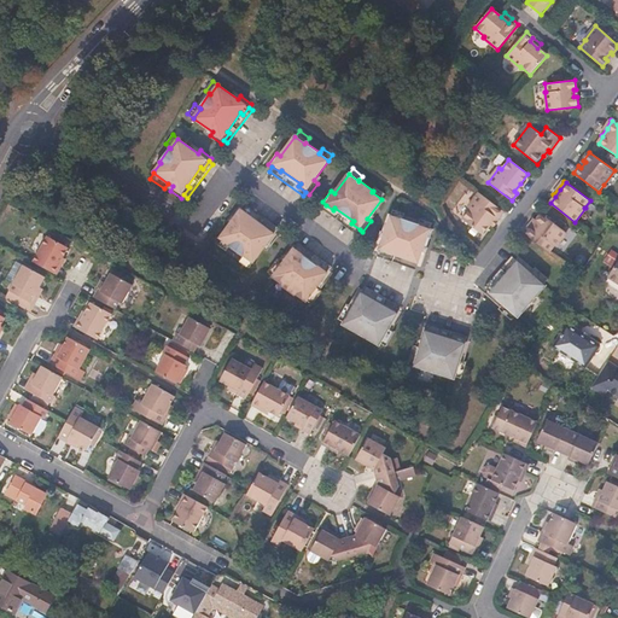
[(373,191),(372,192),(382,199),(386,193),(377,186),(373,191)]
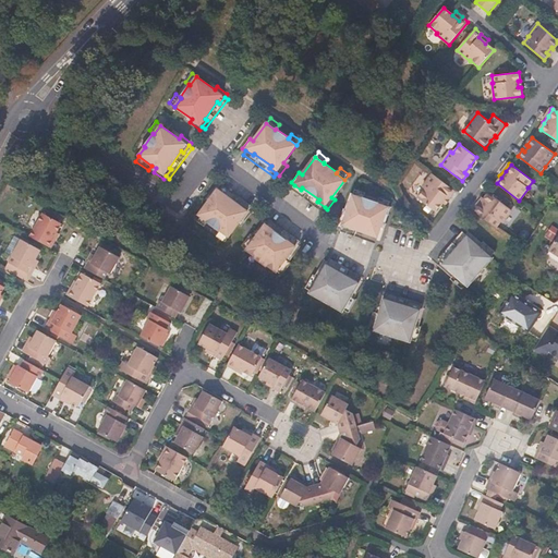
[(455,191),(433,174),(423,187),(424,189),(416,197),(435,211),(441,203),(447,195),(450,197),(455,191)]
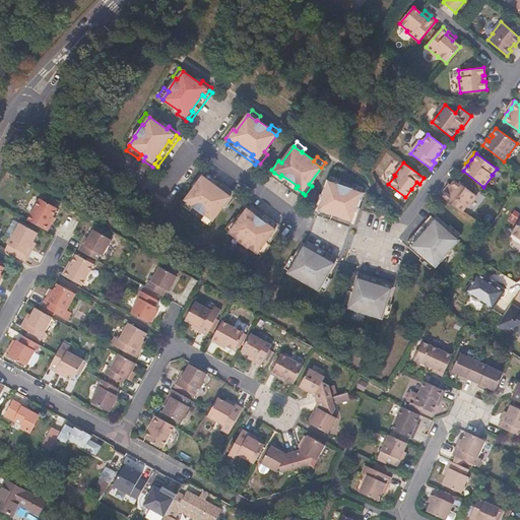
[(204,175),(210,180),(209,182),(225,193),(226,191),(233,196),(236,193),(206,172),(204,175)]
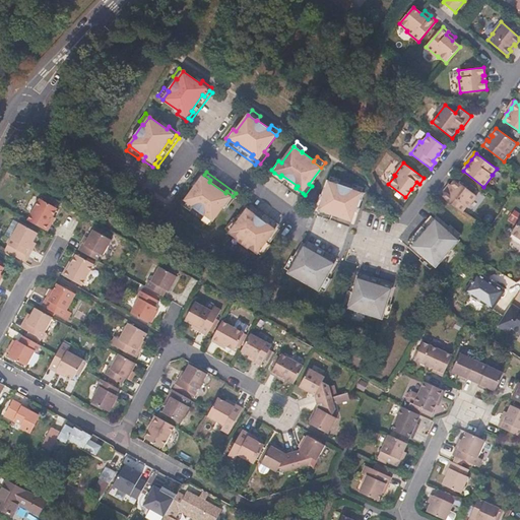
[(233,196),(226,191),(225,193),(209,182),(210,180),(204,175),(201,173),(195,182),(198,184),(194,189),(186,201),(194,207),(193,207),(205,216),(205,215),(213,221),(222,210),(225,205),(229,207),(236,198),(233,196)]
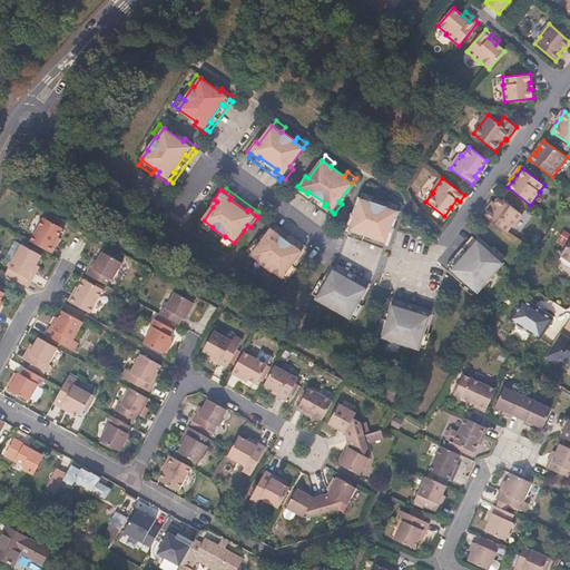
[(301,189),(297,193),(328,216),(332,212),(324,206),(326,204),(308,192),(307,194),(301,189)]
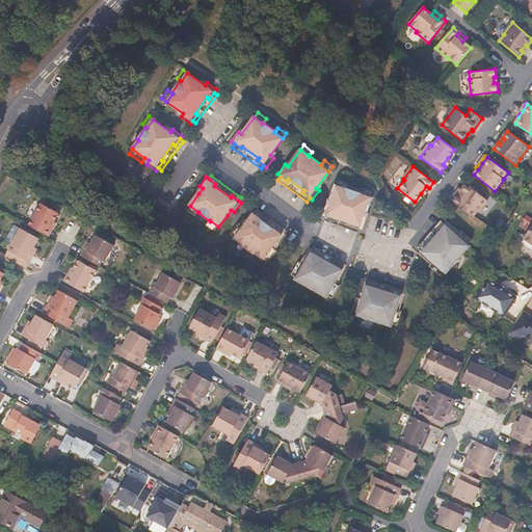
[(342,182),(341,188),(350,191),(350,190),(352,185),(342,182)]
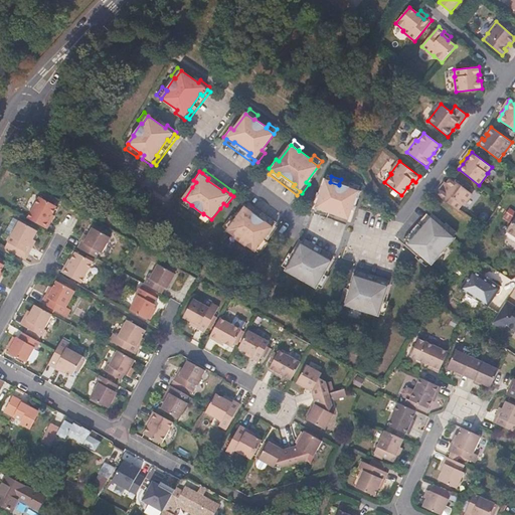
[(472,193),(452,178),(448,184),(443,190),(442,189),(438,195),(459,211),(463,205),(464,205),(472,193)]
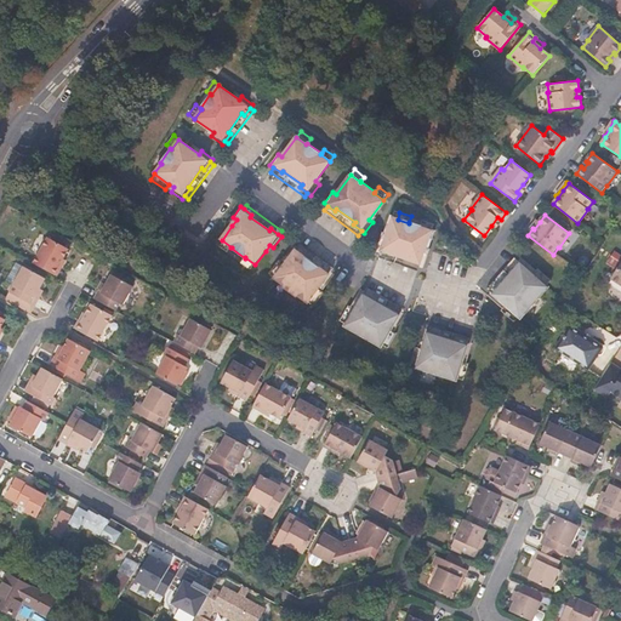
[(428,256),(437,233),(426,229),(426,227),(409,222),(409,223),(398,220),(389,243),(386,241),(381,254),(385,255),(394,258),(394,256),(417,263),(416,266),(425,269),(428,271),(433,257),(428,256)]
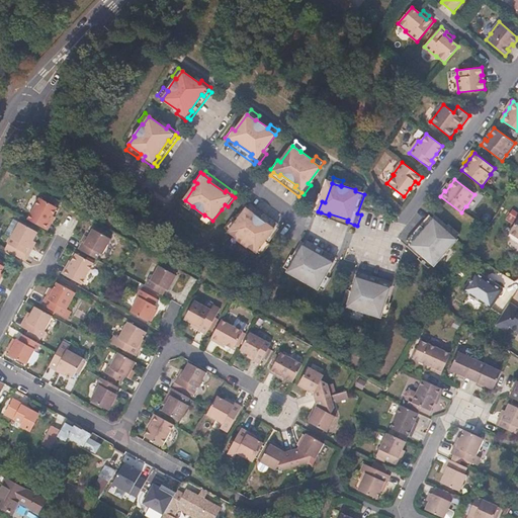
[(448,183),(439,195),(440,196),(444,190),(445,191),(450,185),(448,183)]
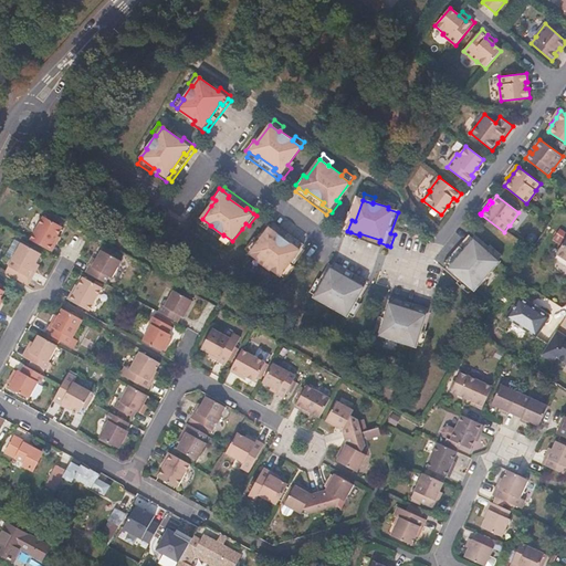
[(388,207),(388,209),(398,212),(400,206),(390,202),(388,207)]
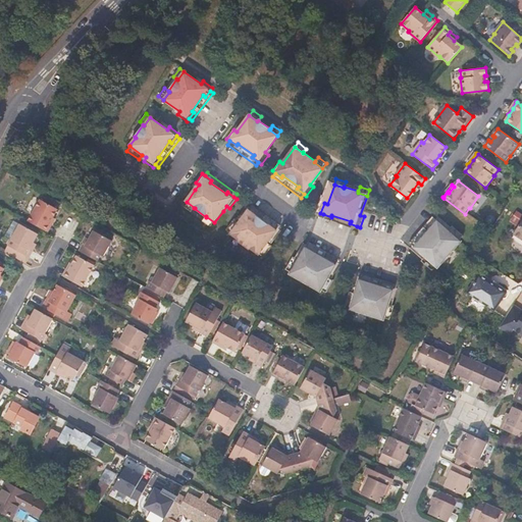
[(53,217),(58,209),(40,199),(28,221),(48,232),(56,219),(53,217)]
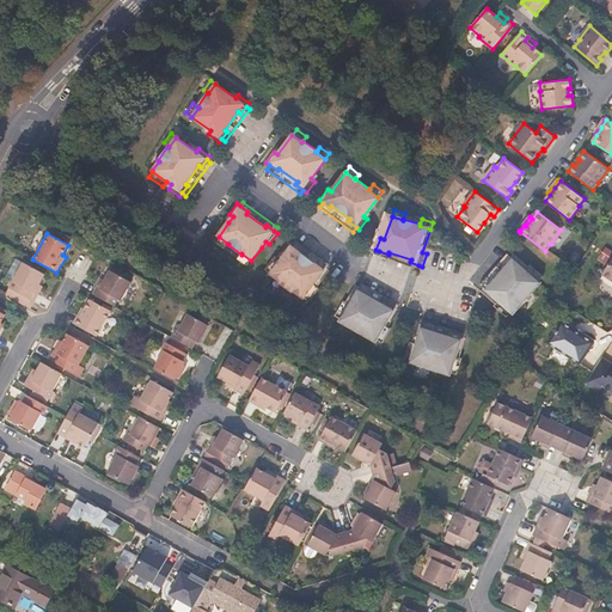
[(325,269),(318,263),(316,267),(298,252),(299,250),(292,245),(288,242),(281,252),(285,256),(271,274),(270,275),(280,282),(279,283),(293,293),(293,292),(303,299),(304,298),(317,280),(320,282),(329,271),(325,269)]
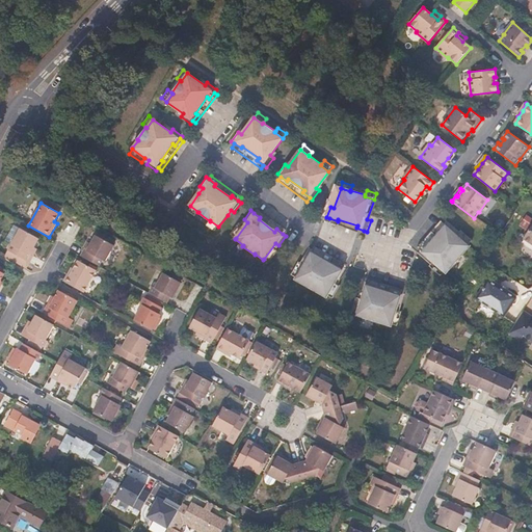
[(254,213),(260,217),(259,219),(274,232),(276,229),(283,234),(286,231),(257,210),(254,213)]
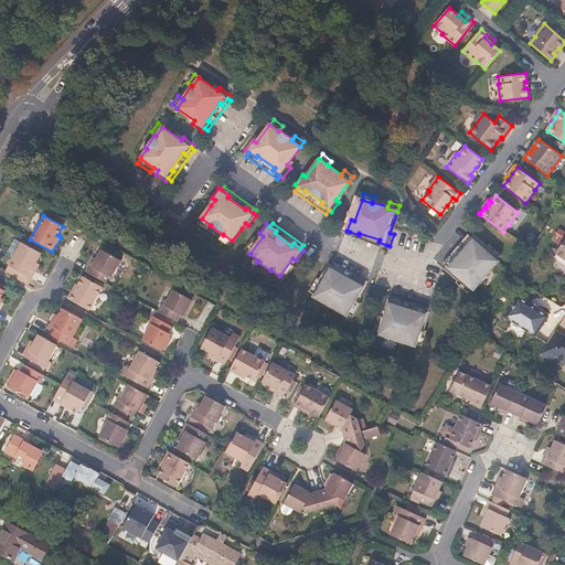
[(420,238),(423,232),(412,228),(409,235),(420,238)]
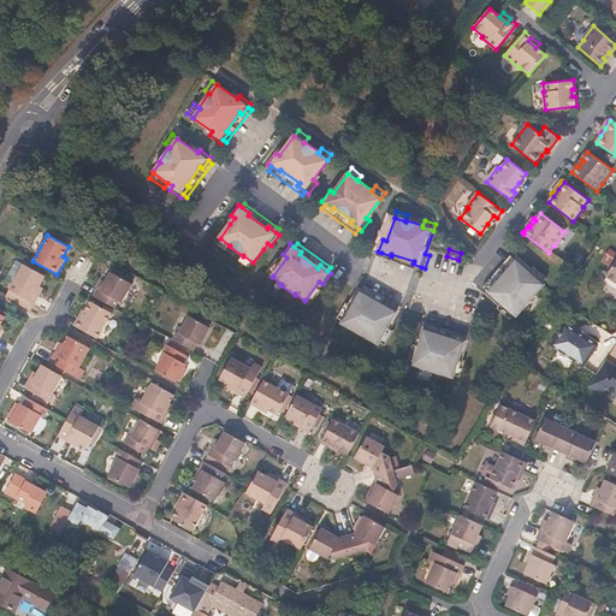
[(610,266),(615,256),(615,253),(610,250),(603,261),(610,266)]
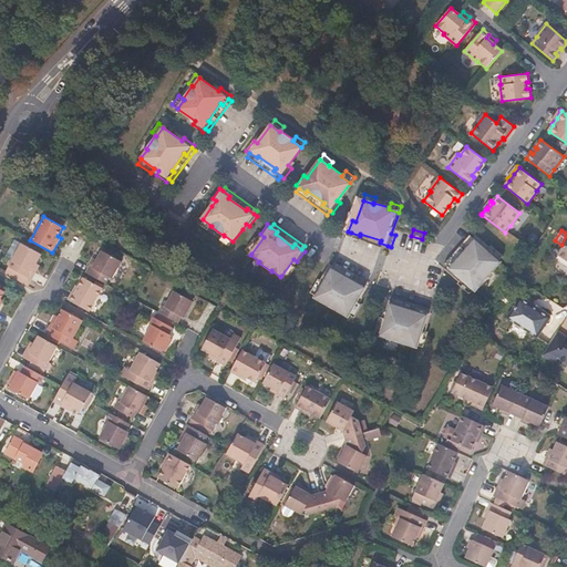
[(388,246),(380,243),(381,240),(360,234),(360,236),(351,233),(350,237),(387,249),(388,246)]
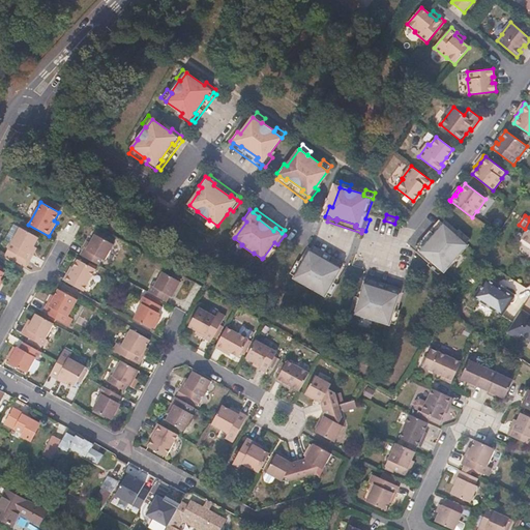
[(230,234),(235,237),(246,222),(243,218),(240,223),(238,222),(230,234)]
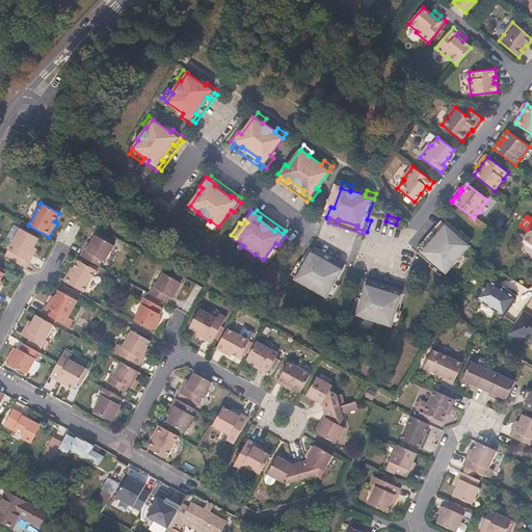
[(445,223),(441,220),(418,247),(421,250),(426,245),(428,247),(442,232),(440,230),(445,223)]
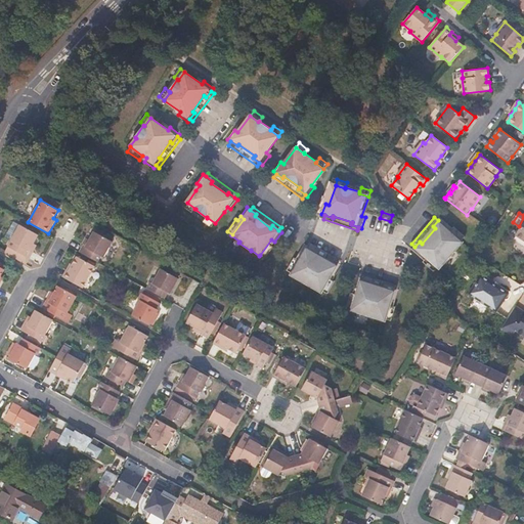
[(455,250),(463,243),(461,241),(446,228),(449,225),(440,218),(438,220),(433,226),(435,228),(422,244),(420,242),(415,247),(412,250),(421,258),(424,255),(438,267),(439,268),(446,261),(446,262),(456,251),(455,250)]
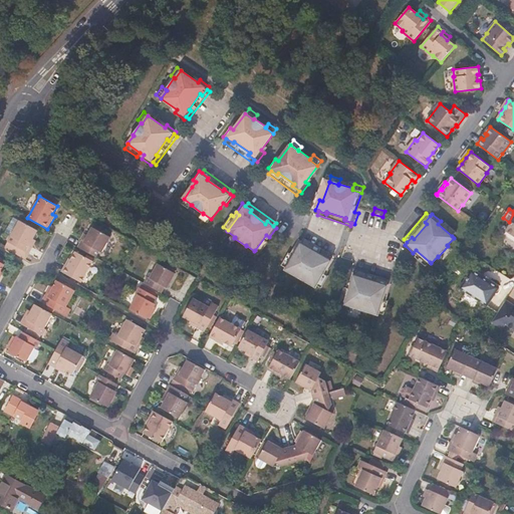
[(26,260),(36,241),(33,239),(38,230),(13,217),(5,232),(11,236),(4,248),(26,260)]
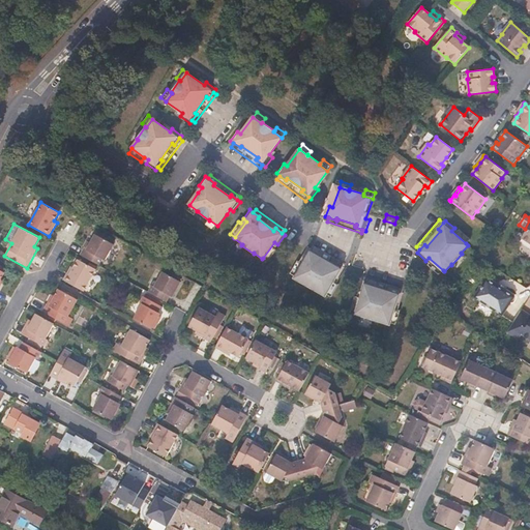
[(458,231),(454,228),(451,231),(466,243),(470,239),(460,230),(458,231)]
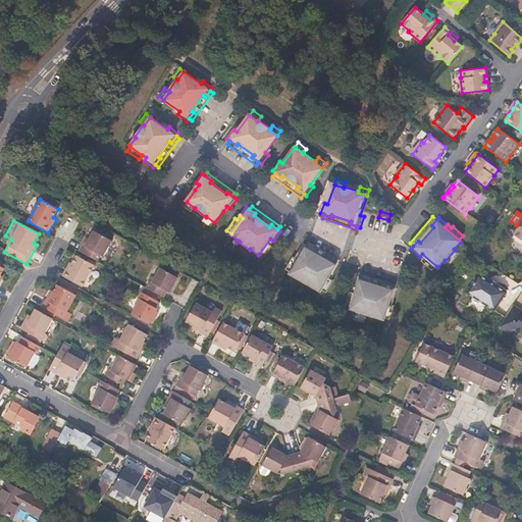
[(104,256),(112,241),(93,230),(89,239),(86,238),(79,251),(98,261),(102,255),(104,256)]
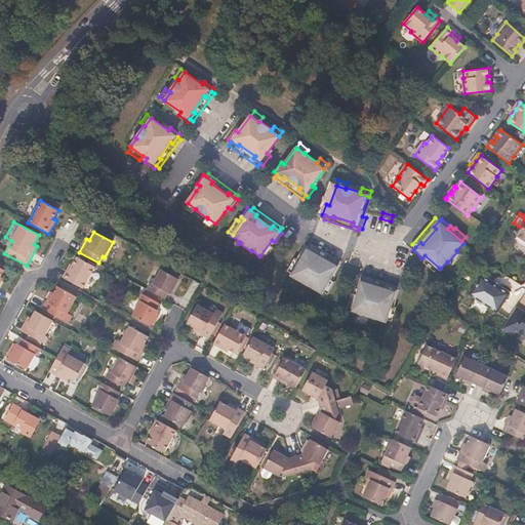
[(272,240),(260,255),(266,259),(275,247),(273,246),(275,242),(272,240)]
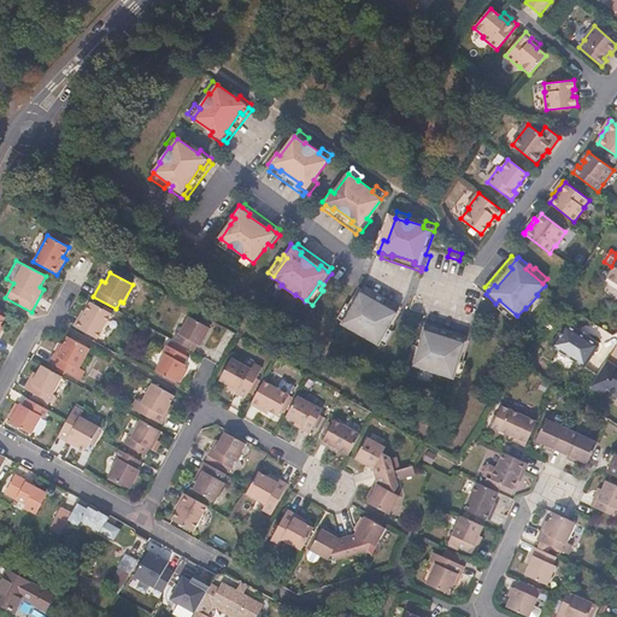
[(362,291),(369,295),(368,298),(388,310),(389,307),(398,311),(400,307),(364,287),(362,291)]
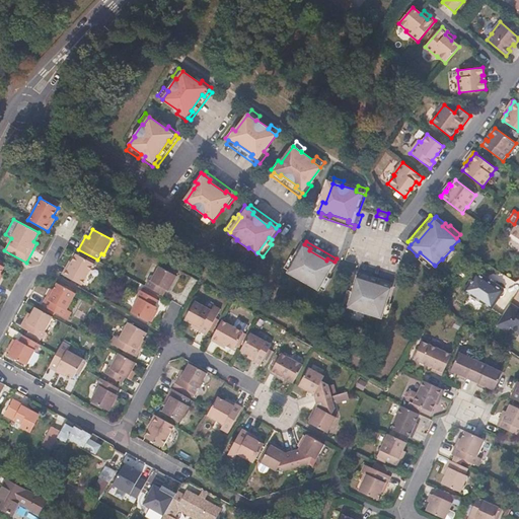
[(331,274),(338,264),(335,262),(327,258),(326,261),(309,250),(310,248),(304,244),(301,242),(295,252),(298,254),(289,271),(288,273),(297,277),(296,279),(309,286),(309,285),(318,290),(319,288),(328,272),(331,274)]
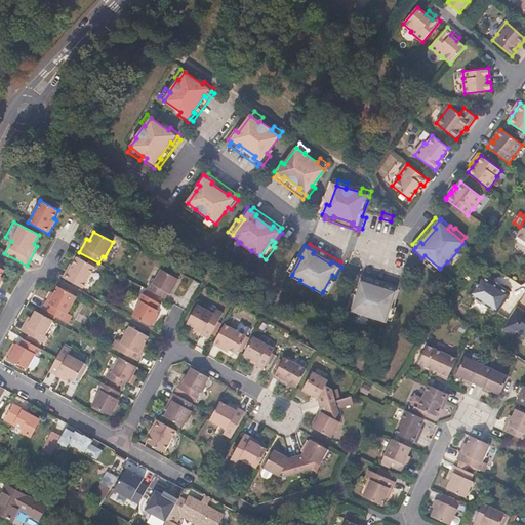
[(301,257),(298,255),(296,259),(294,258),(287,271),(292,274),(301,257)]
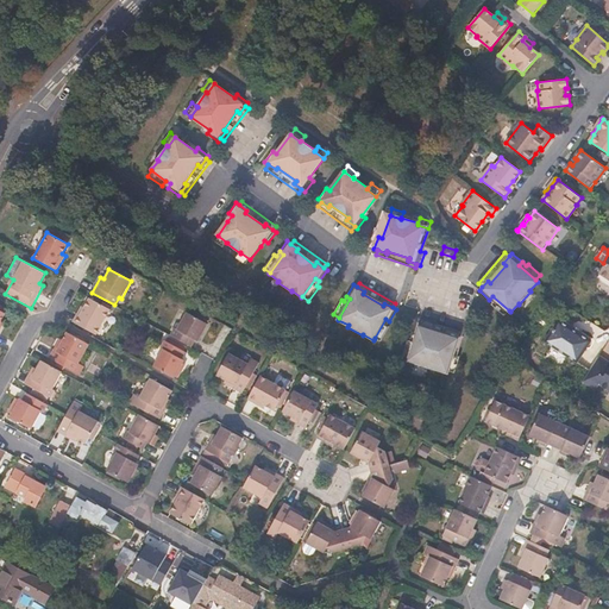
[(493,296),(489,300),(493,302),(491,305),(504,316),(509,311),(493,296)]
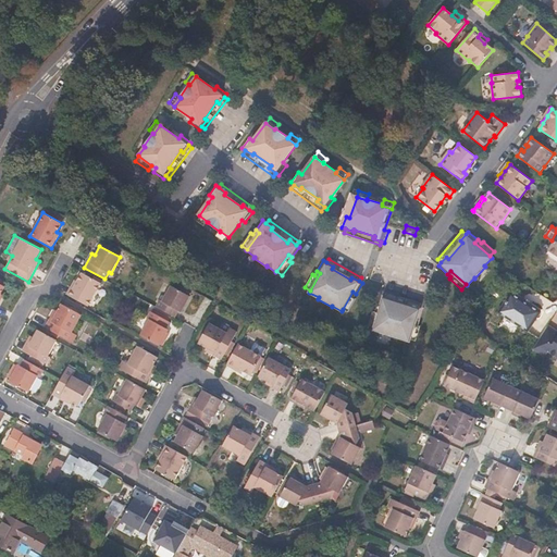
[(88,307),(101,283),(82,272),(77,281),(74,280),(66,294),(69,296),(88,307)]
